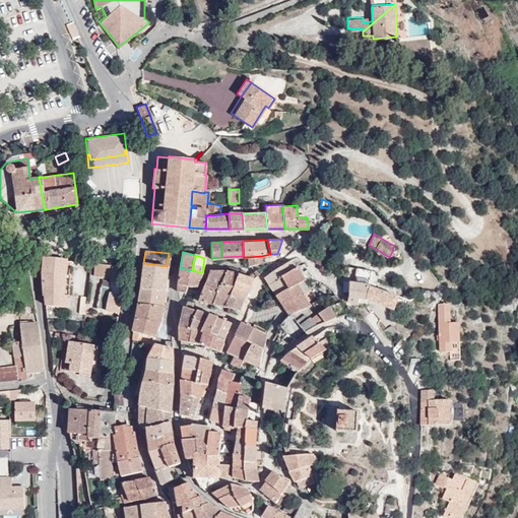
[(261,261),(261,256),(247,257),(248,265),(260,262),(261,261)]
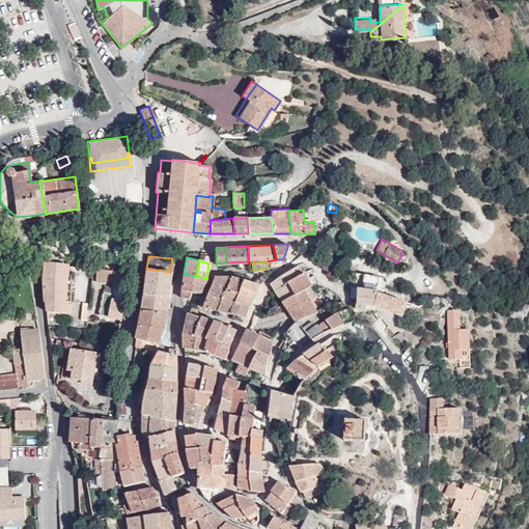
[(44,300),(45,311),(67,312),(68,302),(64,301),(65,279),(67,265),(58,263),(44,262),(42,279),(44,300)]
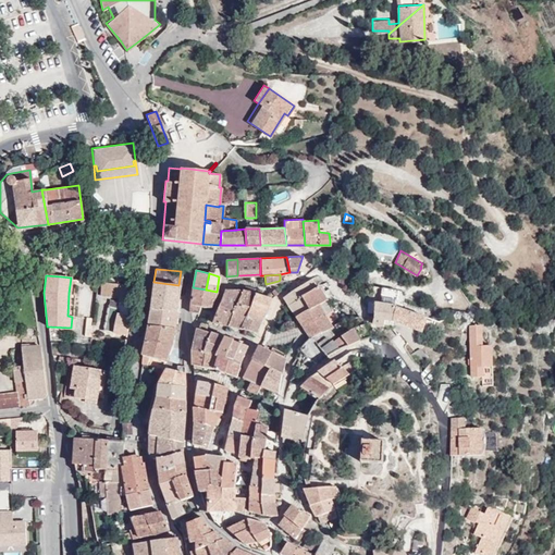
[(295,316),(308,308),(301,296),(316,286),(311,278),(283,296),(293,313),(288,316),(291,319),(295,316)]
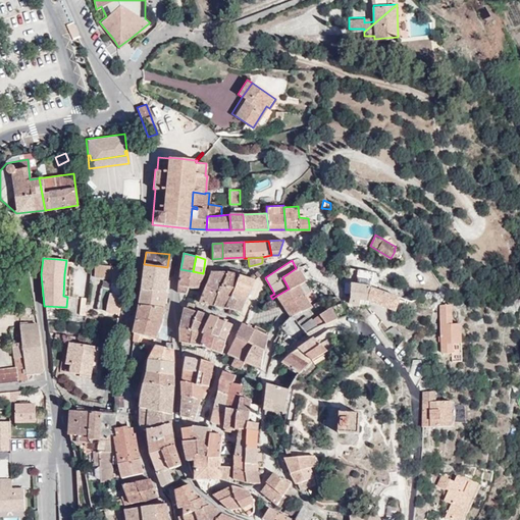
[(110,277),(112,265),(94,263),(93,275),(110,277)]
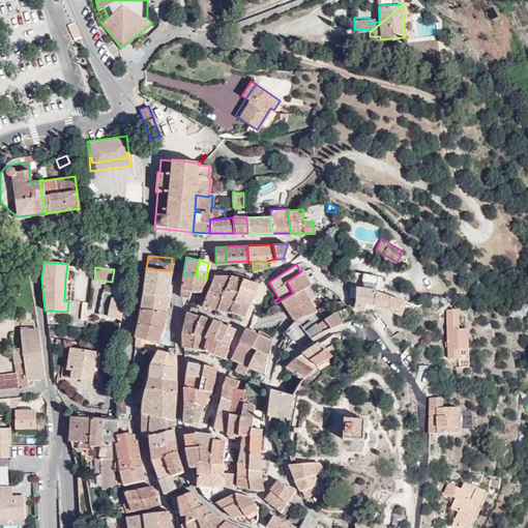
[(170,271),(146,268),(144,282),(169,284),(170,271)]
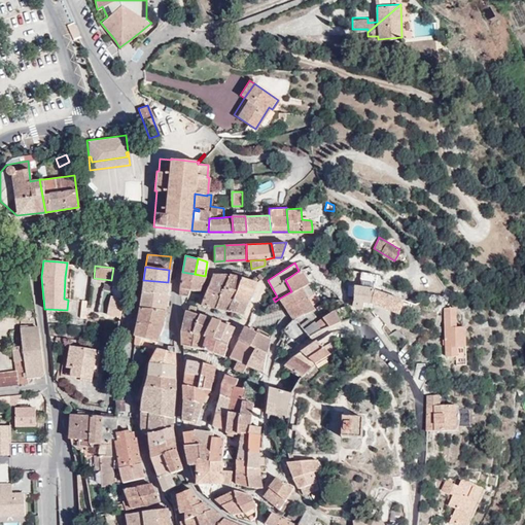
[(125,288),(127,269),(113,268),(111,280),(110,285),(112,285),(125,288)]
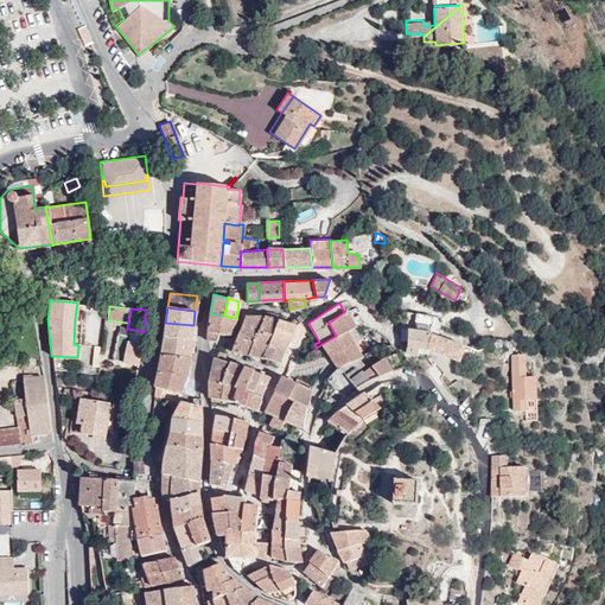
[(348,331),(355,326),(356,326),(363,322),(358,314),(351,318),(346,311),(344,312),(329,323),(336,336),(337,337),(348,331)]
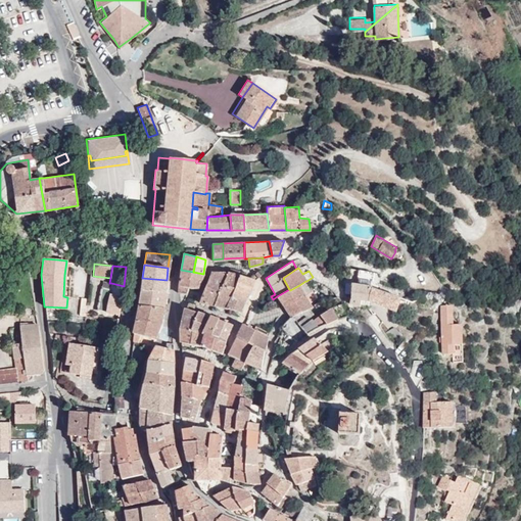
[(203,274),(193,272),(181,270),(178,292),(185,293),(188,287),(197,288),(203,274)]
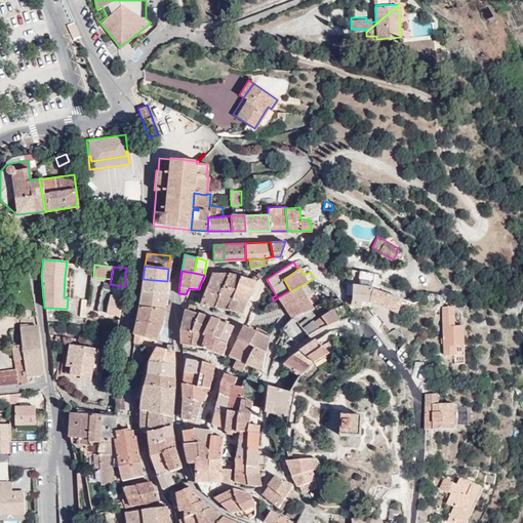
[(214,306),(229,274),(211,274),(206,287),(199,303),(214,306)]
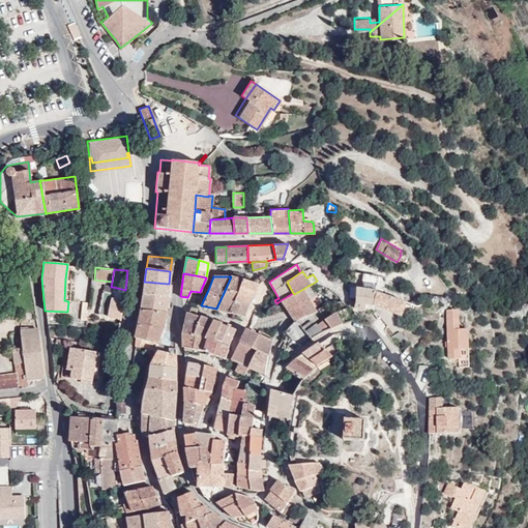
[(230,311),(234,302),(243,280),(243,279),(231,276),(216,309),(217,310),(230,312),(230,311)]
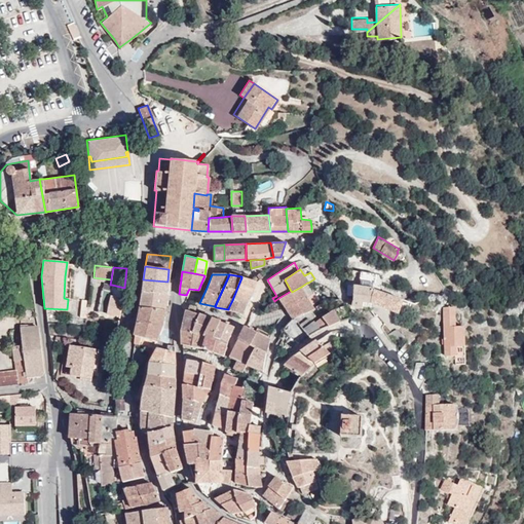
[(245,304),(256,281),(251,279),(241,276),(241,277),(232,300),(245,304)]
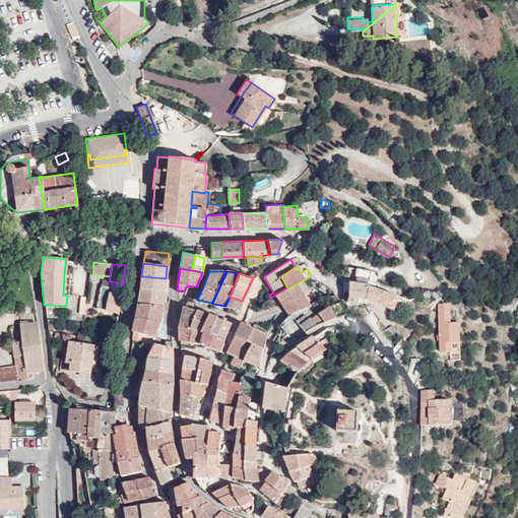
[(166,278),(141,276),(139,287),(164,290),(166,278)]
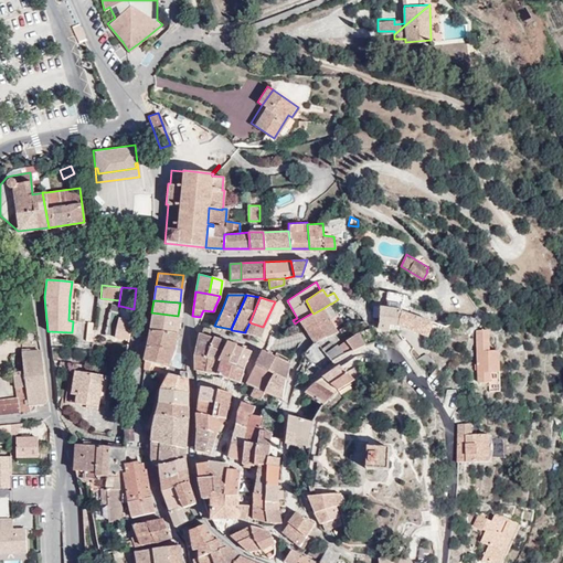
[(336,314),(330,304),(324,308),(328,318),(336,314)]
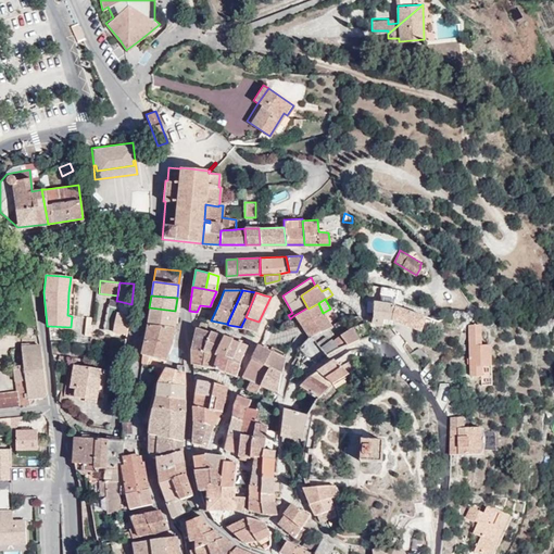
[(126,332),(130,304),(131,304),(118,301),(116,306),(108,304),(102,328),(126,334),(126,332)]
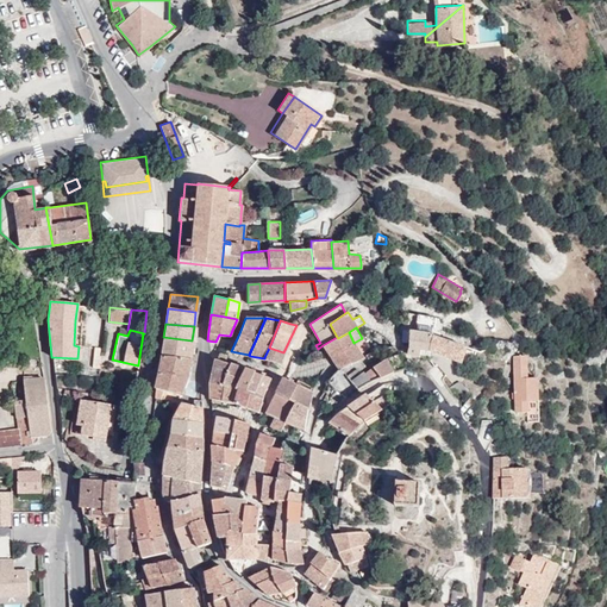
[(427,350),(432,335),(430,335),(414,332),(410,331),(408,342),(408,346),(406,352),(418,356),(419,349),(427,350)]
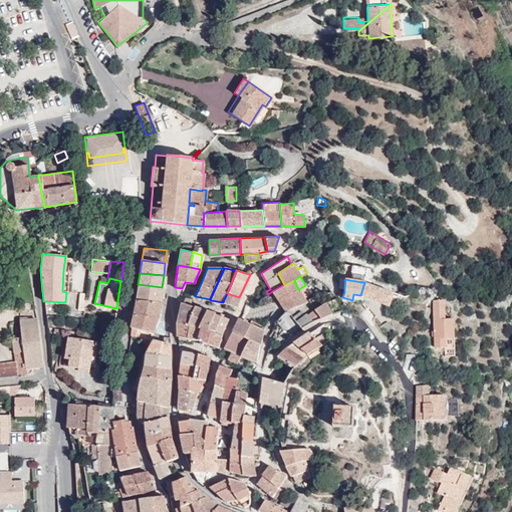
[(298,289),(294,280),(285,285),(284,284),(272,291),(279,301),(298,289)]
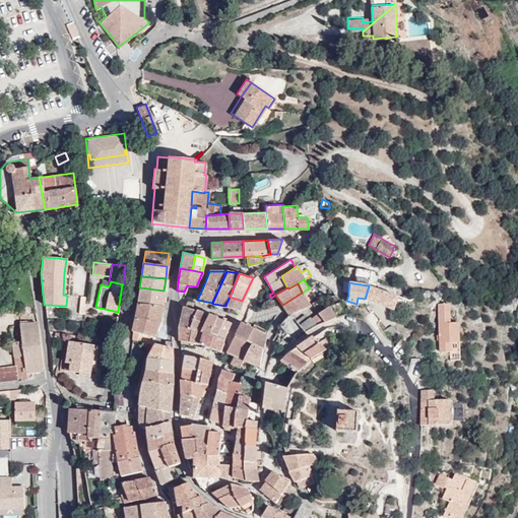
[(393,309),(398,296),(369,285),(365,299),(367,299),(393,309)]
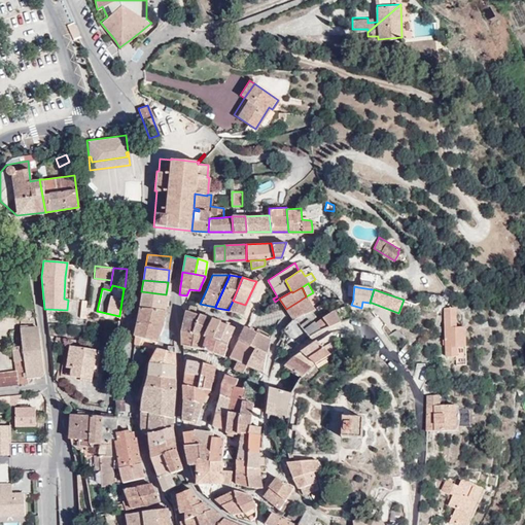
[(166,294),(141,291),(140,308),(164,310),(166,294)]
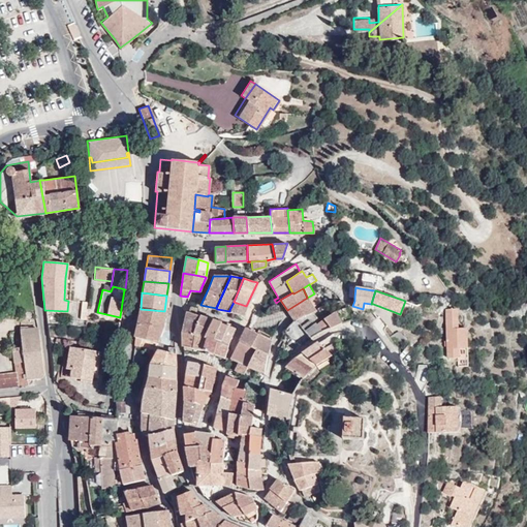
[(314,293),(307,298),(287,310),(295,320),(305,313),(305,315),(314,309),(311,305),(318,301),(314,293)]
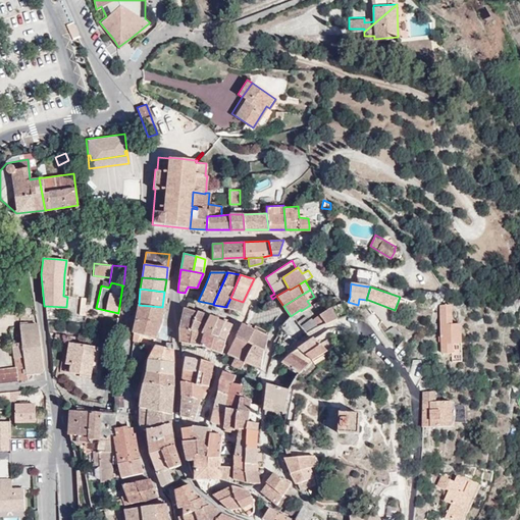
[(239,311),(243,302),(230,298),(226,306),(226,307),(229,308),(239,311)]
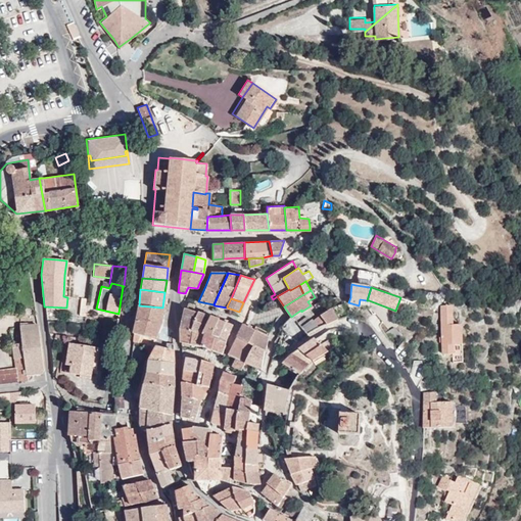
[(180,326),(180,328),(190,330),(197,312),(192,311),(193,304),(192,303),(186,301),(180,326)]
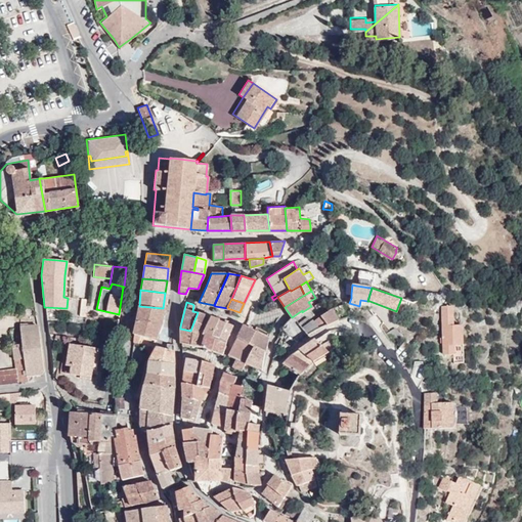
[(348,316),(342,304),(332,307),(338,317),(348,316)]
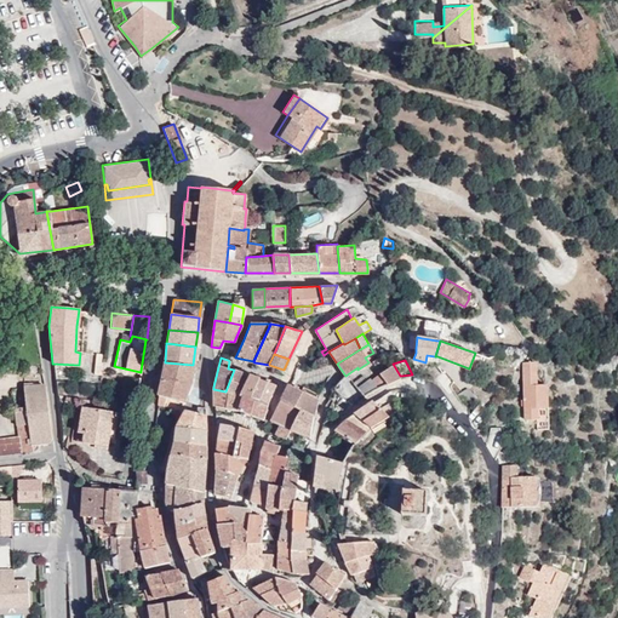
[(193,365),(165,362),(158,395),(156,404),(164,405),(165,398),(183,402),(189,387),(193,365)]
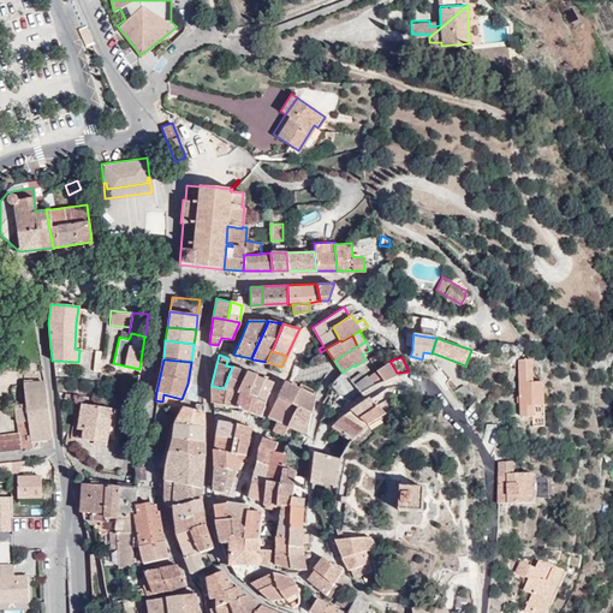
[(543,424),(542,404),(531,404),(531,394),(542,394),(541,381),(531,381),(530,359),(517,359),(519,414),(521,416),(530,416),(531,424),(543,424)]
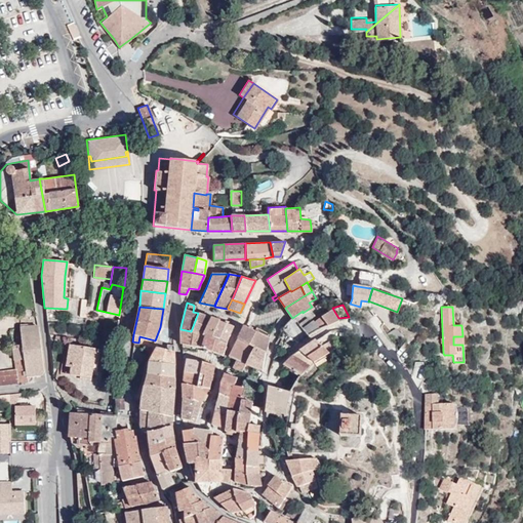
[(338,318),(332,308),(314,320),(320,328),(338,318)]
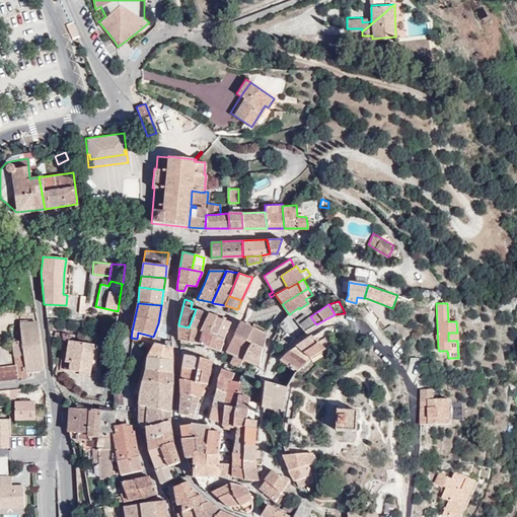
[(189,327),(200,330),(201,327),(207,316),(208,313),(196,309),(189,327)]
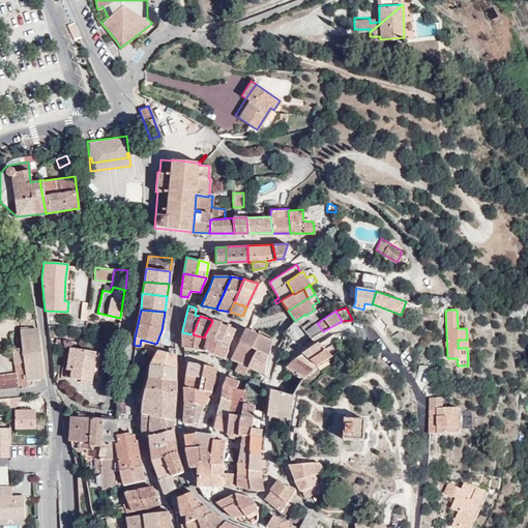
[(205,334),(204,338),(213,341),(222,324),(221,323),(213,321),(212,320),(211,323),(205,334)]
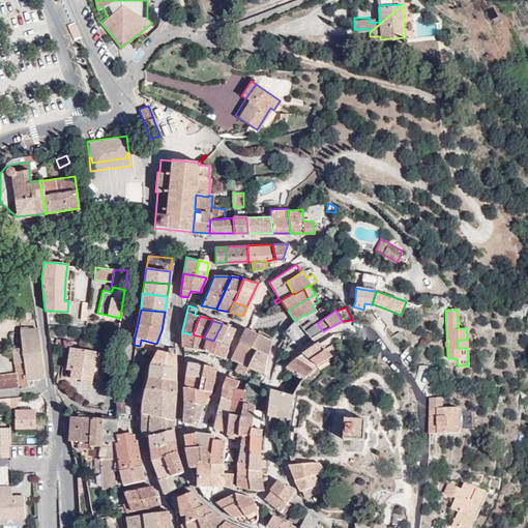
[(311,320),(301,327),(304,331),(314,324),(311,320)]
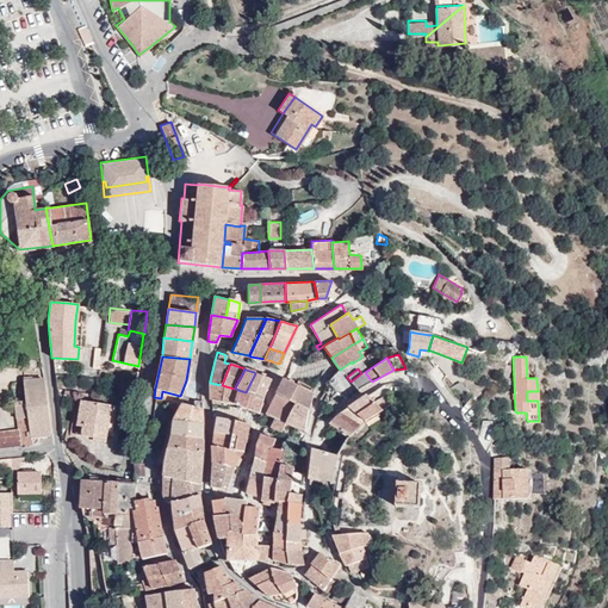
[(328,378),(339,394),(351,384),(340,370),(328,378)]
